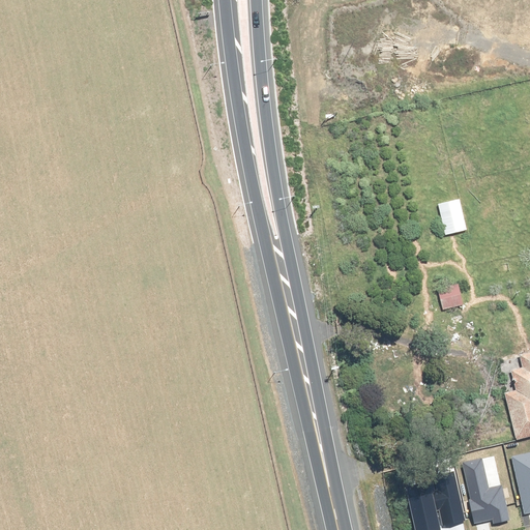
[(461,201),(438,206),(444,235),(467,230),(461,201)]
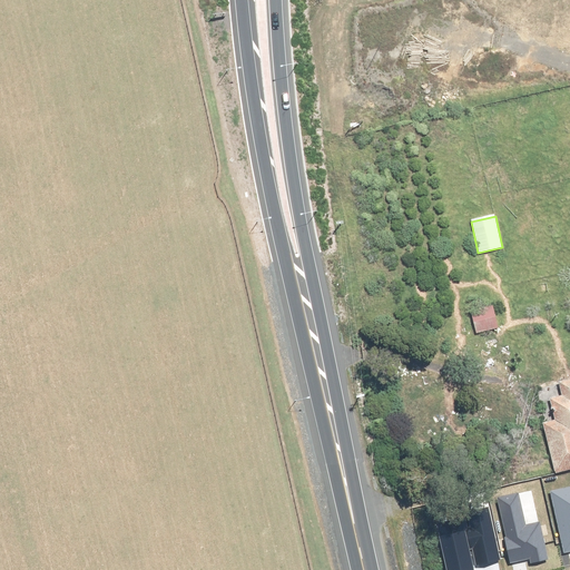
[(493,306),(471,312),(477,334),(499,330),(493,306)]
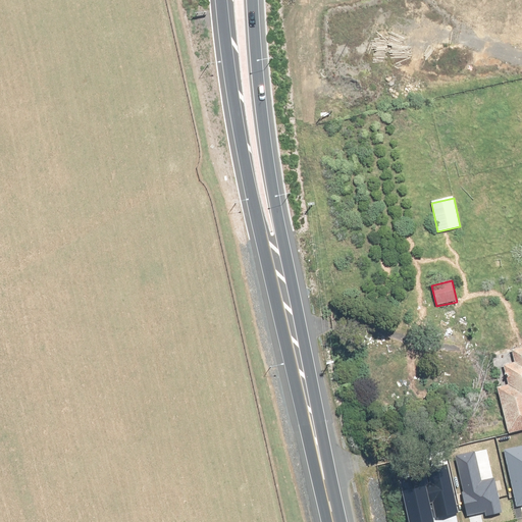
[(521,347),(512,350),(514,362),(505,363),(508,383),(497,385),(506,434),(521,431),(521,347)]
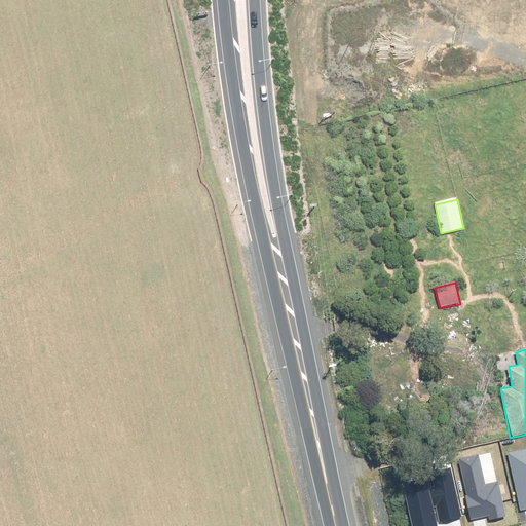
[(525,448),(508,453),(521,510),(525,508),(525,448)]
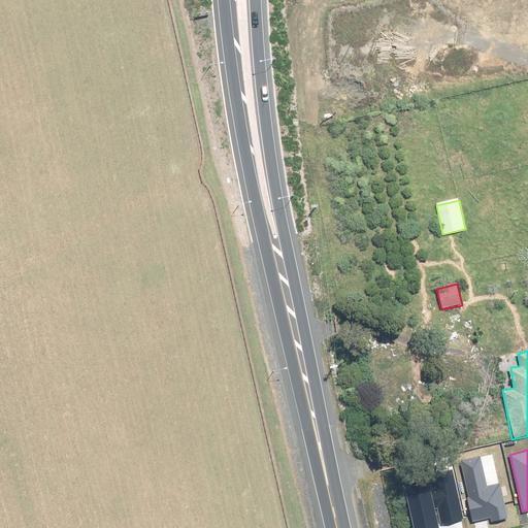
[(480,457),(461,461),(469,498),(467,499),(472,521),(491,517),(492,521),(507,518),(499,484),(486,487),(480,457)]
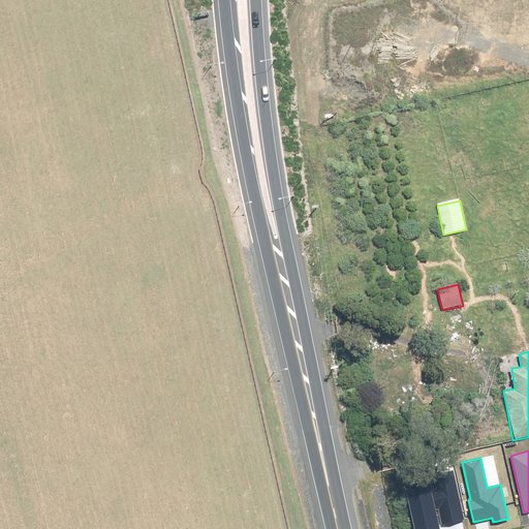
[(405,486),(415,528),(438,528),(438,525),(464,519),(454,471),(432,476),(433,479),(405,486)]
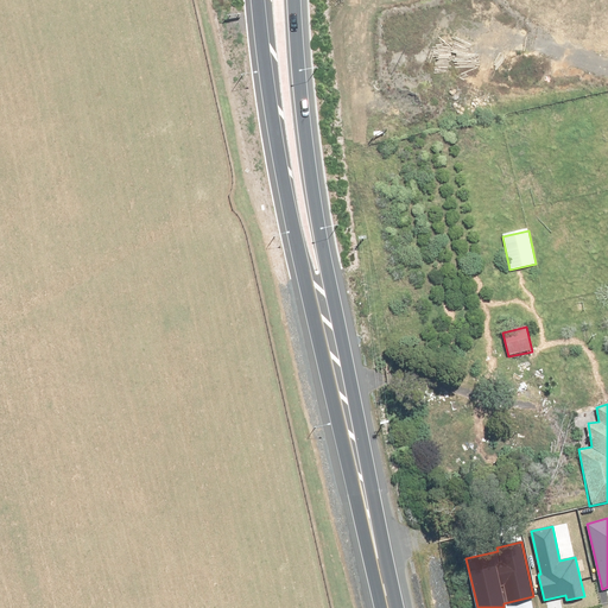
All buildings are outlined.
